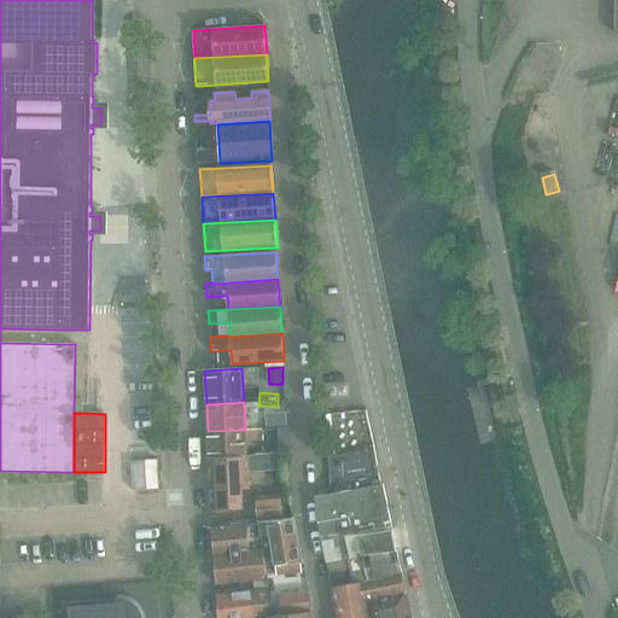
[(287,417),(270,417),(270,429),(287,429),(287,417)]
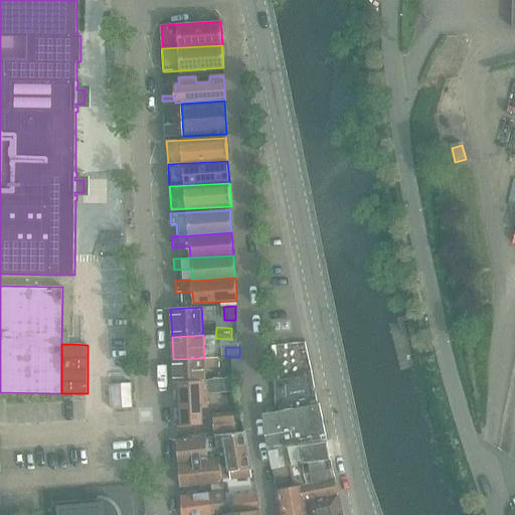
[(218,357),(204,358),(204,368),(218,367),(218,357)]
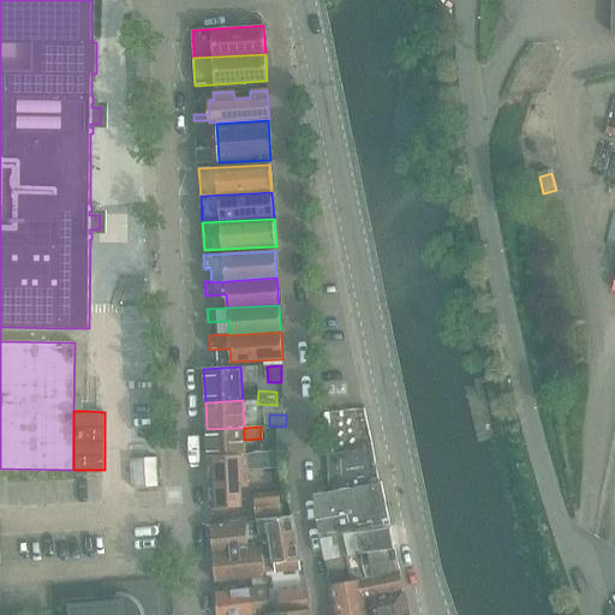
[(207,429),(208,457),(242,454),(245,454),(244,440),(244,428),(207,429)]
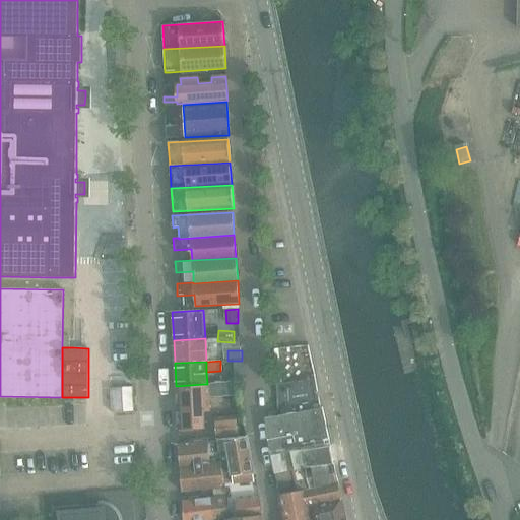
[(288,381),(285,382),(288,400),(291,399),(316,396),(314,378),(288,381)]
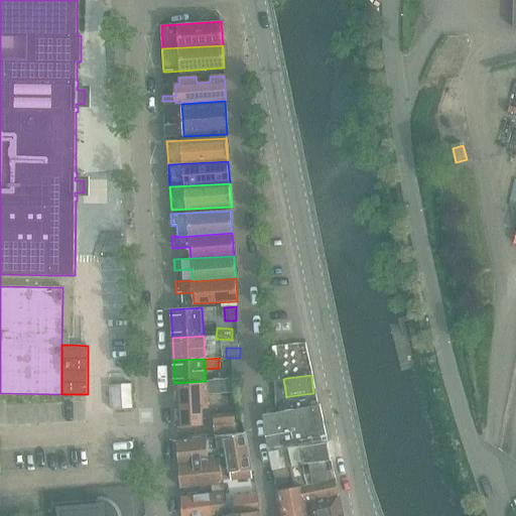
[(107,402),(128,401),(126,377),(106,378),(107,402)]
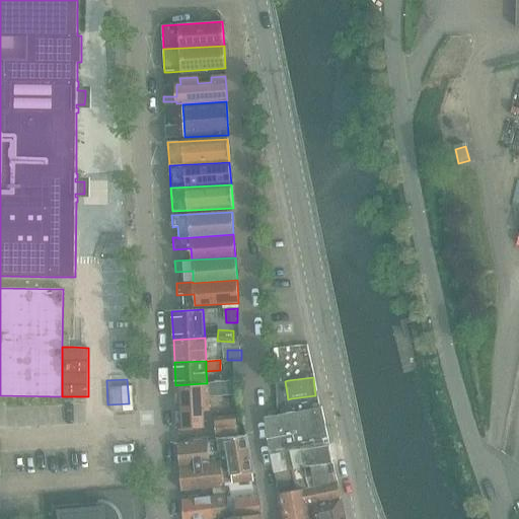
[(204,383),(175,385),(177,428),(205,427),(204,410),(205,410),(204,383)]
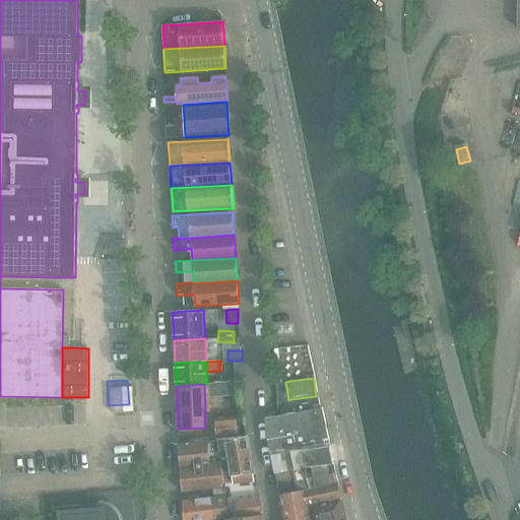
[(268,436),(271,454),(330,446),(327,426),(324,407),(319,408),(319,403),(314,399),(287,404),(284,409),(285,414),(265,417),(268,436)]
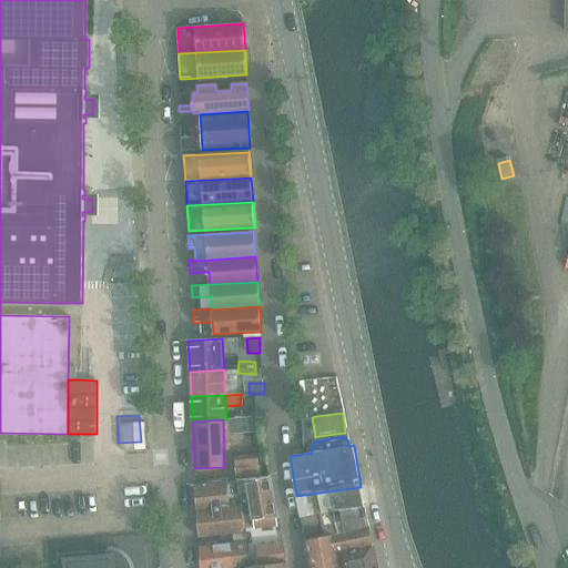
[(234,456),(236,482),(242,507),(250,506),(252,520),(254,520),(277,517),(272,477),(260,478),(257,454),(234,456)]
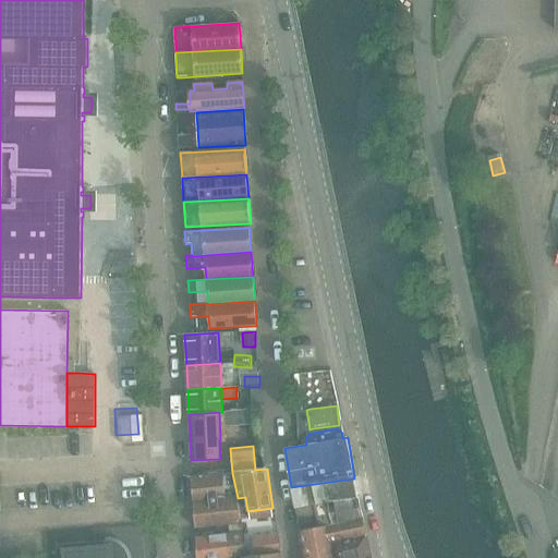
[(238,498),(232,473),(225,474),(192,475),(194,523),(194,528),(210,526),(242,524),(238,498)]
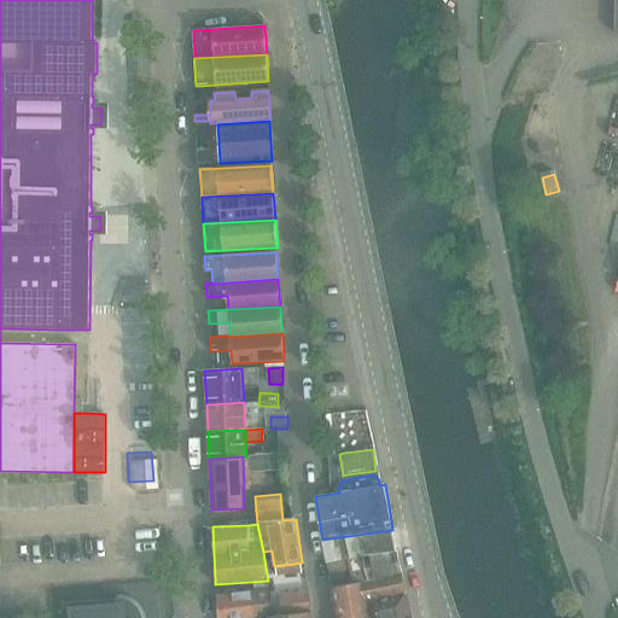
[(326,563),(349,559),(396,551),(392,530),(322,540),(326,563)]
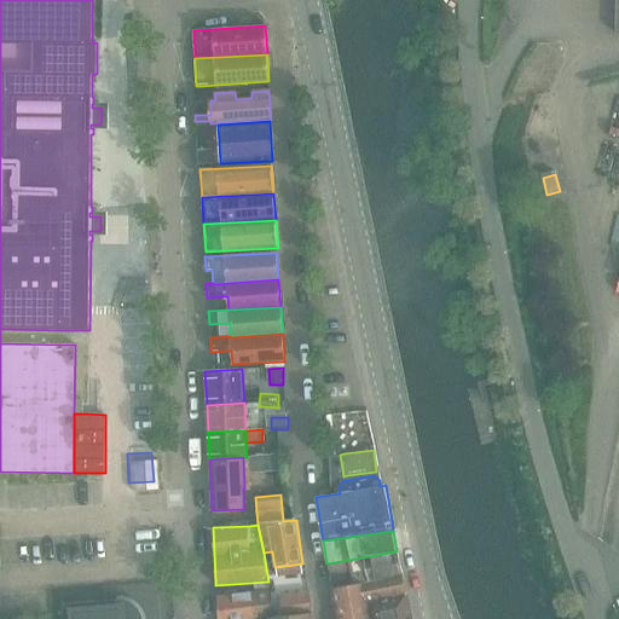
[(350,560),(353,584),(401,574),(397,551),(350,560)]
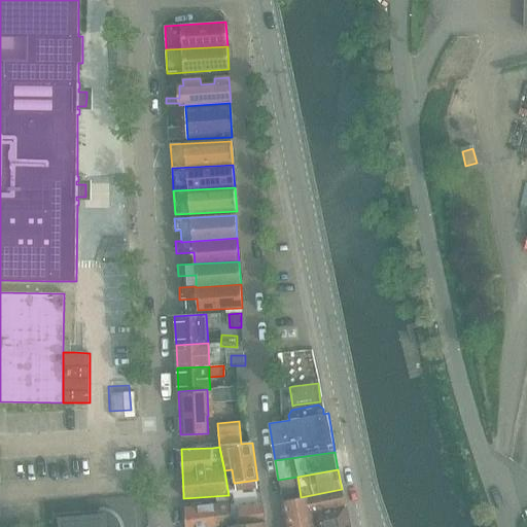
[(257,480),(236,483),(237,492),(259,489),(257,480)]
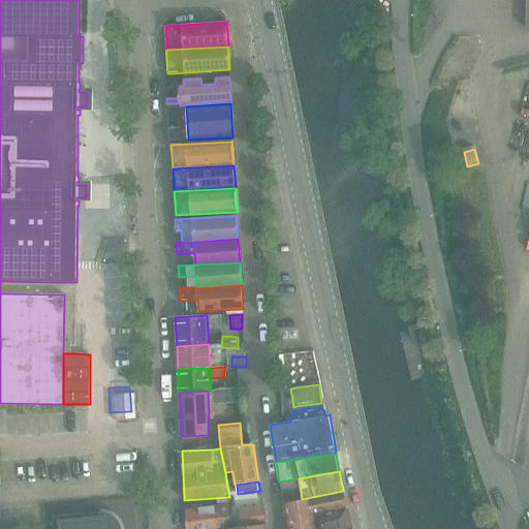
[(283,503),(287,528),(315,528),(312,514),(346,507),(344,498),(343,491),(302,499),(283,503)]
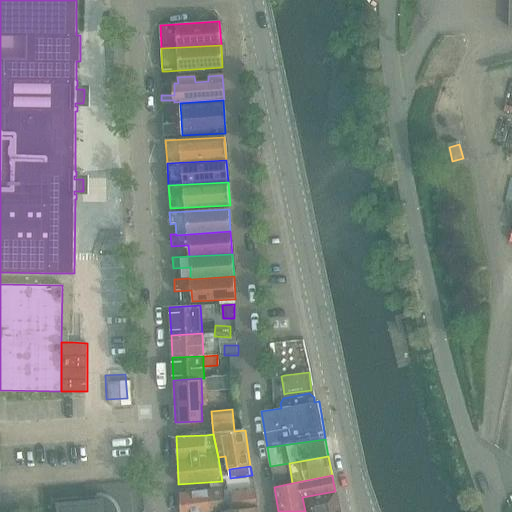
[(181,511),(214,511),(223,511),(226,511),(223,488),(180,493),(181,511)]
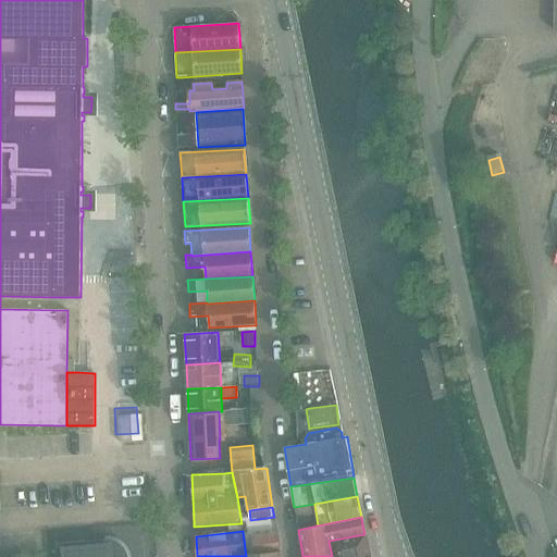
[(255,555),(281,552),(277,533),(251,536),(254,556),(255,555)]
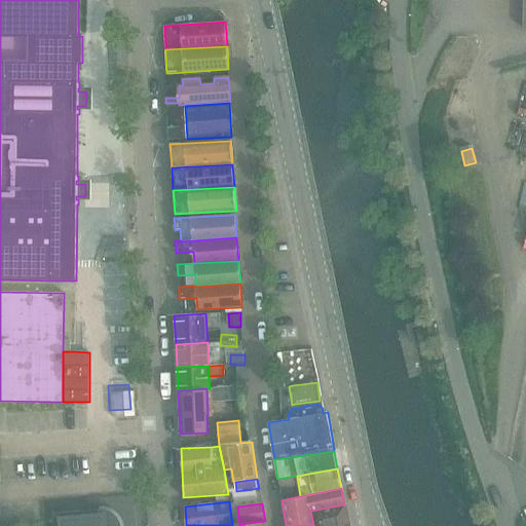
[(350,525),(344,504),(310,511),(313,525),(350,525)]
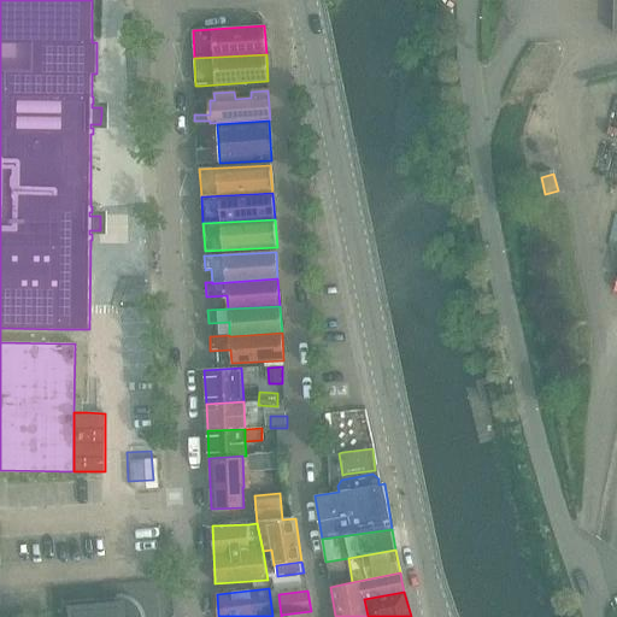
[(141,616),(141,615),(140,611),(139,609),(136,605),(130,600),(128,599),(124,598),(121,598),(117,598),(62,603),(62,616),(141,616)]
